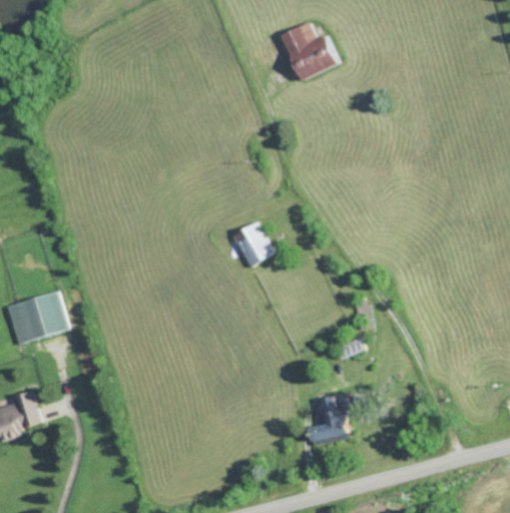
[(299,80),(336,65),(324,37),(316,40),(309,22),(280,33),(299,80)]
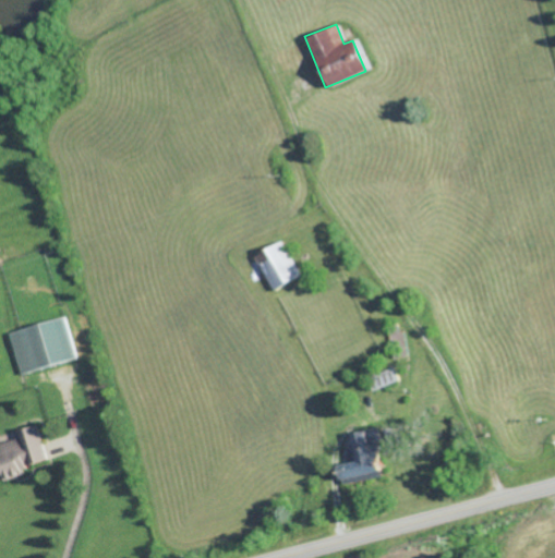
[(272,290),(300,276),(281,240),(253,255),(272,290)]
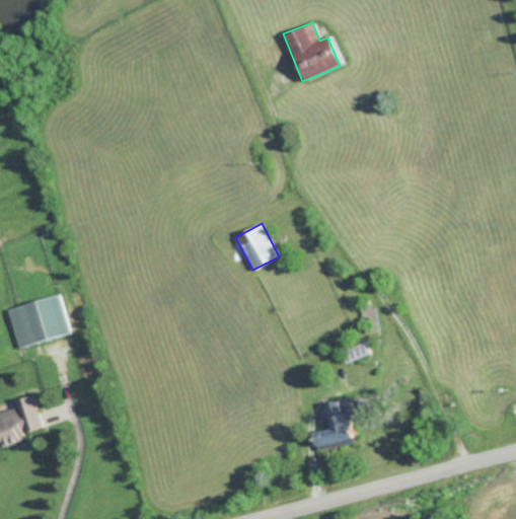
[(16,347),(68,334),(59,295),(7,308),(16,347)]
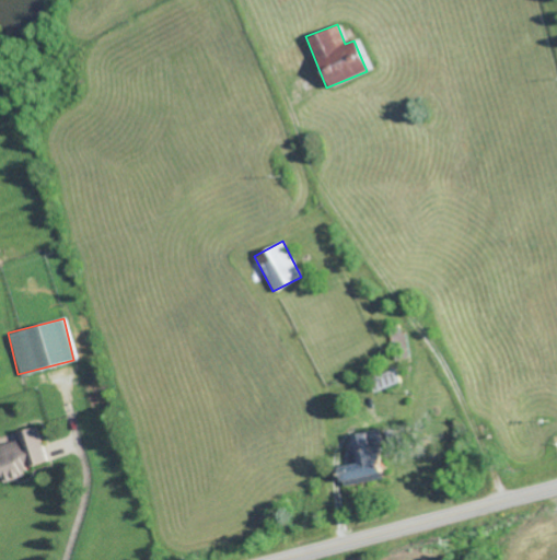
[(46,461),(33,427),(15,433),(18,439),(0,444),(0,483),(21,476),(19,470),(46,461)]
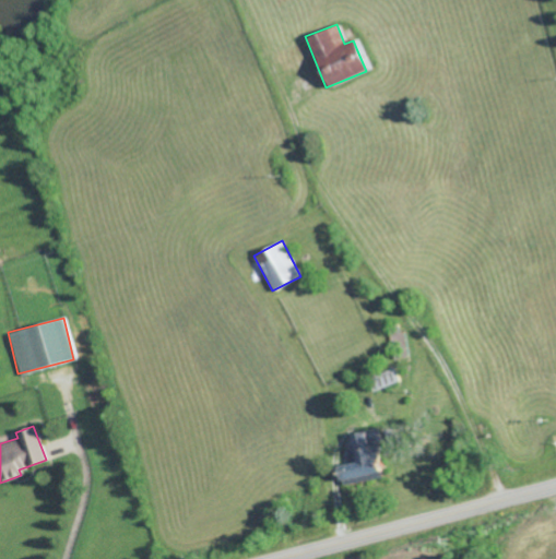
[(349,433),(354,462),(335,466),(339,486),(381,478),(373,429),(349,433)]
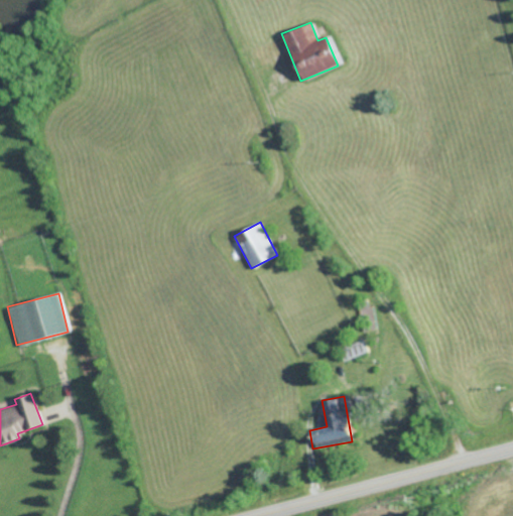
All buildings are outlined.
